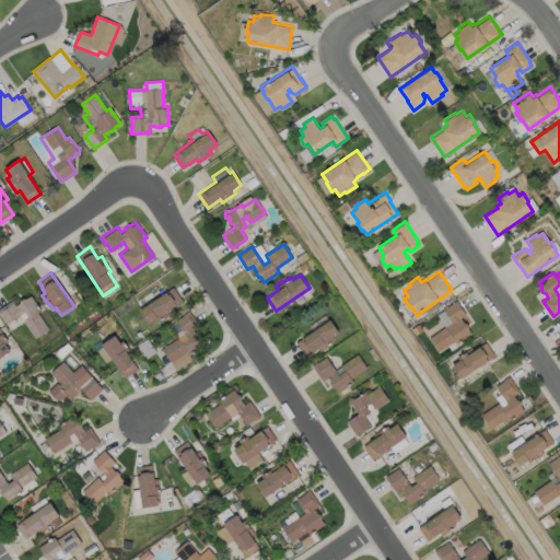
[(172,312),(158,321),(155,318),(148,323),(139,310),(173,287),(182,300),(170,308),(172,312)]
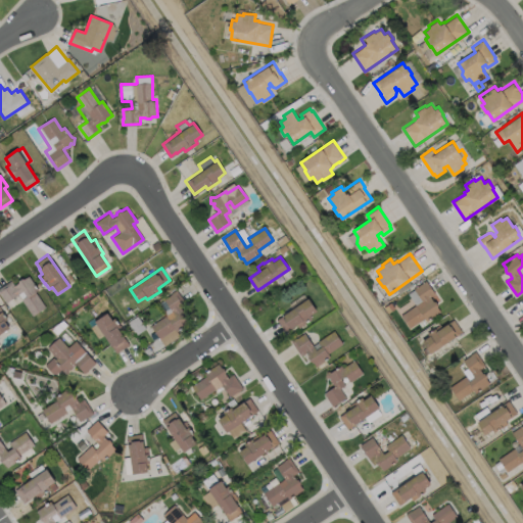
[(28,275),(38,289),(35,291),(45,306),(32,316),(20,298),(26,295),(22,290),(5,301),(0,294),(0,285),(10,279),(13,284),(17,282),(17,280),(21,278),(24,278),(28,275)]
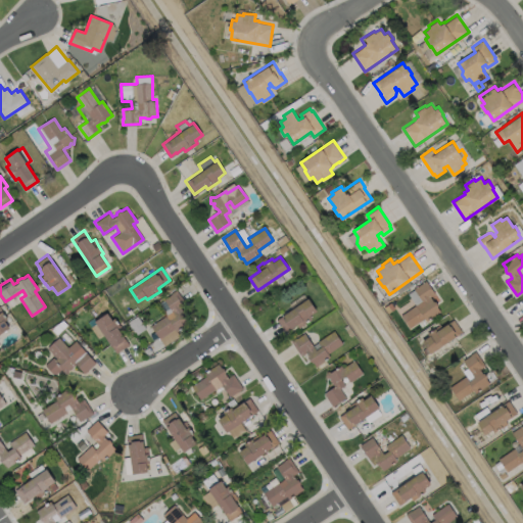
[(441,312),(427,321),(425,318),(410,328),(401,315),(416,304),(409,293),(415,289),(415,288),(426,280),(435,293),(431,296),(434,301),(436,301),(438,304),(438,306),(441,312)]
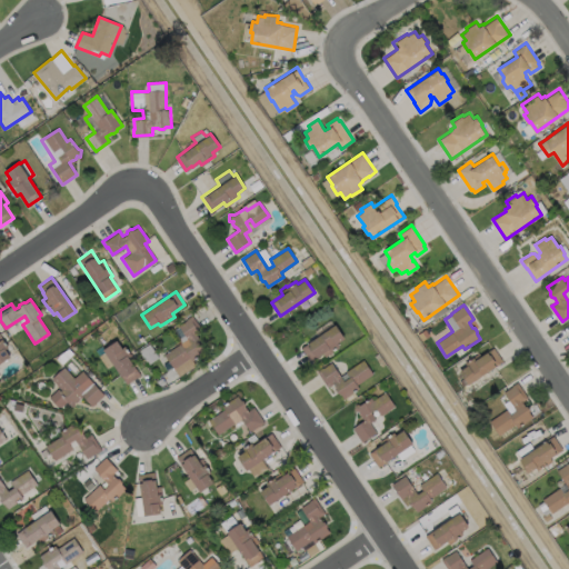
[(197,335),(207,350),(191,360),(189,357),(173,368),(163,355),(187,338),(178,325),(187,319),(186,319),(191,315),(202,331),(197,335)]
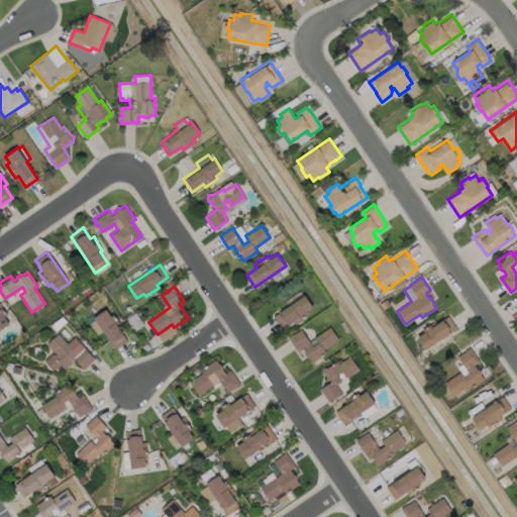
[(308,314),(295,323),(293,320),(282,327),(274,316),(305,294),(313,307),(306,312),(308,314)]
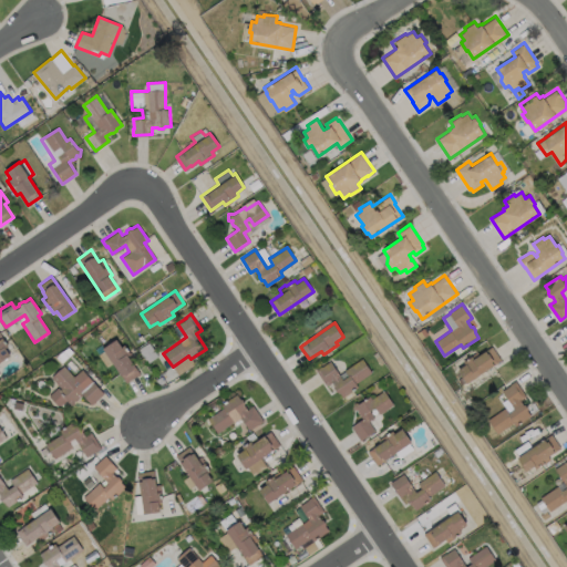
[(0,334),(1,337),(7,346),(4,348),(9,354),(0,361),(0,334)]
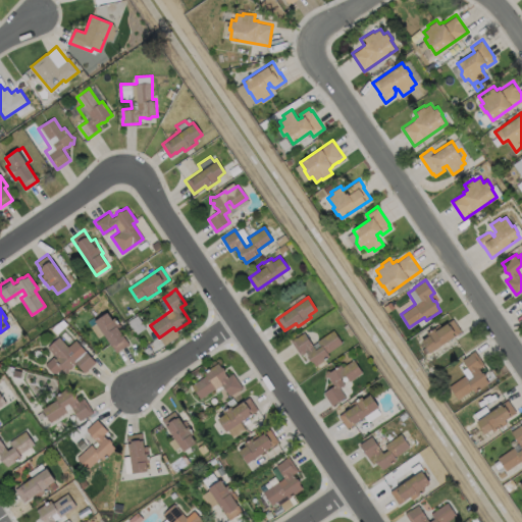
[(106,312),(110,319),(113,317),(119,325),(116,327),(127,344),(114,353),(94,320),(106,312)]
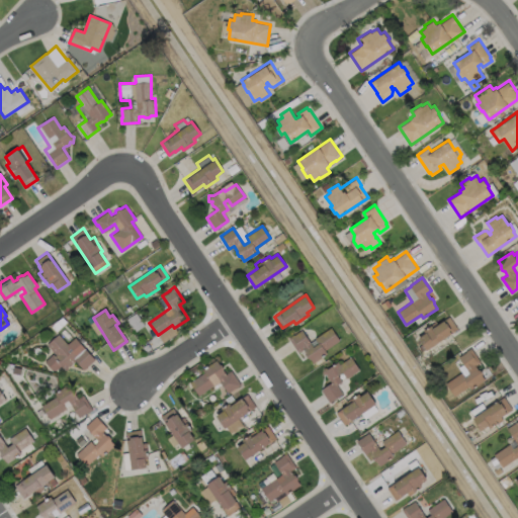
[(449,316),(458,329),(427,349),(426,348),(422,351),(419,346),(423,343),(419,338),(425,333),(423,330),(431,325),(433,327),(449,316)]
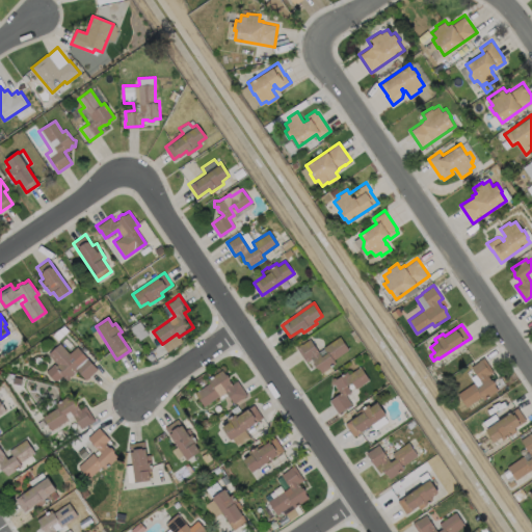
[(348,349),(334,360),(336,363),(321,373),(318,368),(316,368),(313,364),(314,363),(312,358),(306,362),(296,347),(301,344),(310,339),(318,351),(340,337),(348,349)]
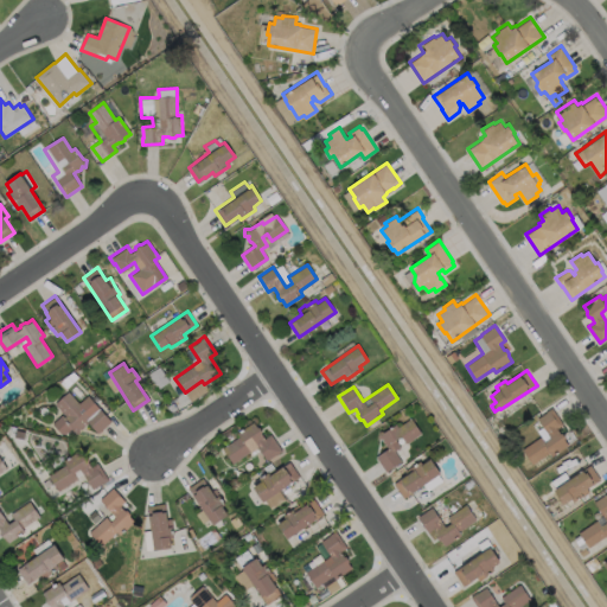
[(66,391),(78,403),(87,395),(110,421),(97,433),(87,421),(83,425),(83,426),(80,428),(78,428),(77,433),(71,432),(71,426),(64,433),(59,433),(51,423),(61,414),(64,416),(65,415),(53,403),(66,391)]
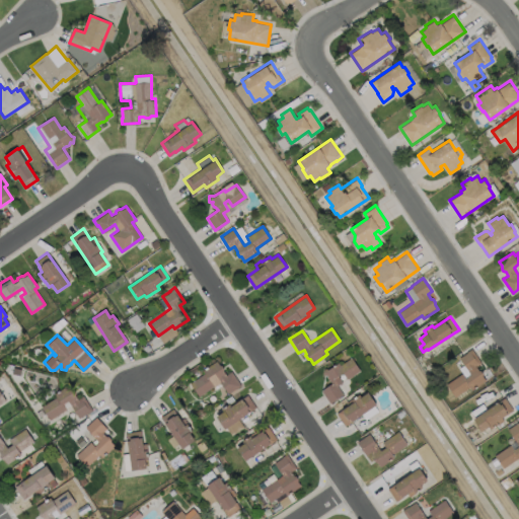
[(483,376),(486,380),(472,389),(470,386),(455,396),(447,384),(462,373),(465,378),(471,374),(459,358),(467,352),(471,349),(482,363),(476,366),(478,370),(482,370),(484,373),(483,376)]
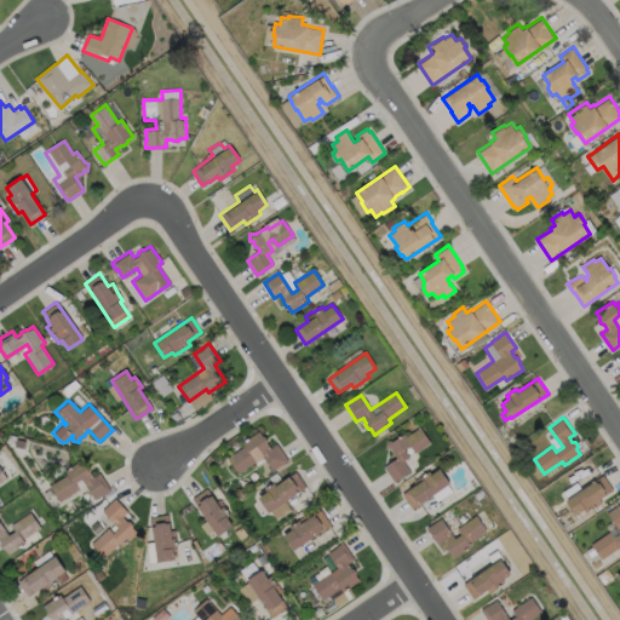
[(419,426),(430,442),(415,453),(409,446),(405,449),(409,457),(402,460),(409,471),(394,482),(384,466),(396,458),(394,453),(392,453),(390,451),(390,448),(386,448),(388,440),(392,441),(405,432),(406,436),(419,426)]
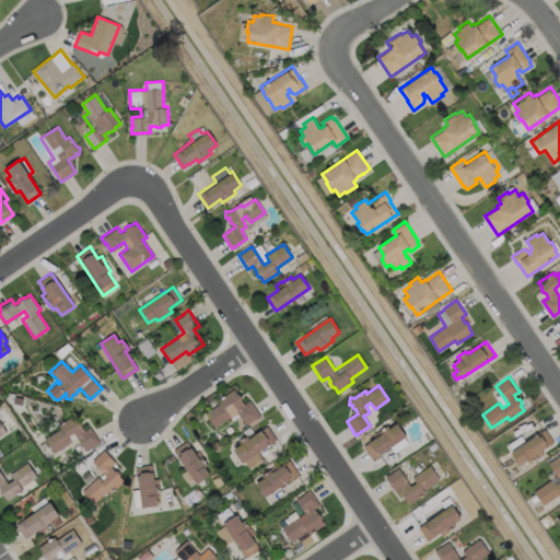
[(241,400),(244,405),(249,400),(259,416),(254,420),(253,419),(245,424),(237,413),(231,418),(230,417),(214,428),(205,413),(220,403),(218,399),(233,389),(236,394),(238,394),(242,398),(241,400)]
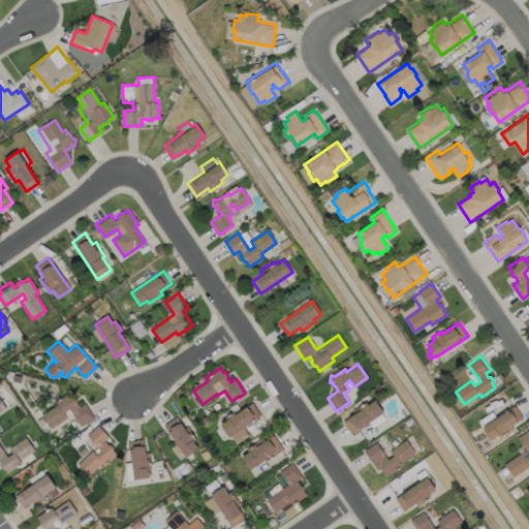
[(69,392),(72,396),(74,396),(78,400),(76,402),(79,406),(84,403),(93,418),(88,422),(88,421),(80,426),(69,408),(63,411),(67,416),(50,428),(42,414),(57,405),(55,401),(69,392)]
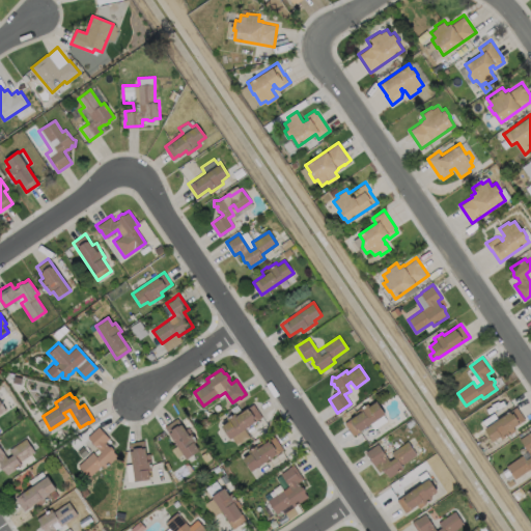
[(256,400),(261,408),(245,421),(252,430),(236,441),(224,420),(256,400)]
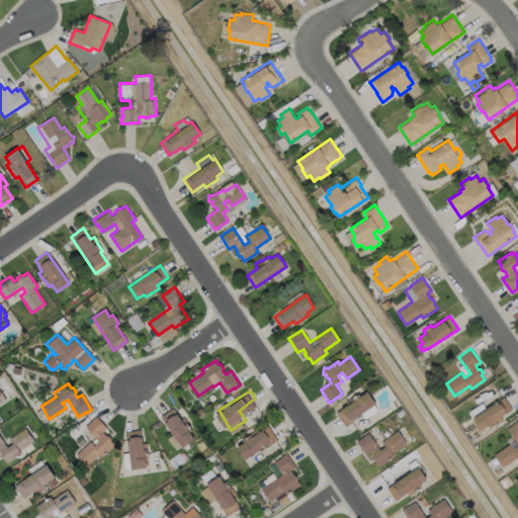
[(367,392),(375,404),(373,405),(377,411),(365,419),(361,414),(344,426),(336,413),(352,401),(350,399),(358,393),(360,396),(367,392)]
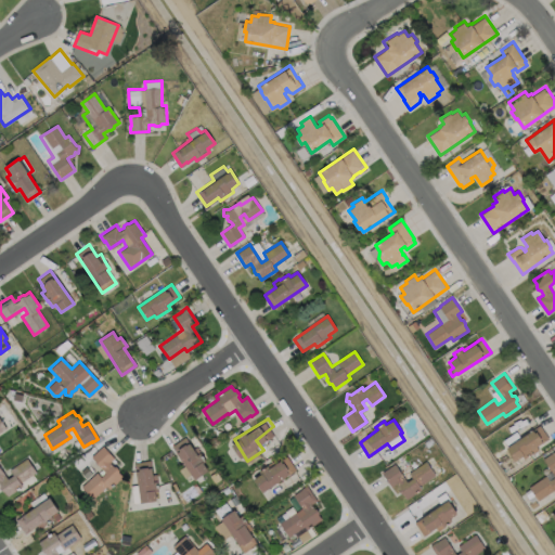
[(533,453),(525,459),(524,456),(516,461),(507,448),(540,425),(550,438),(531,450),(533,453)]
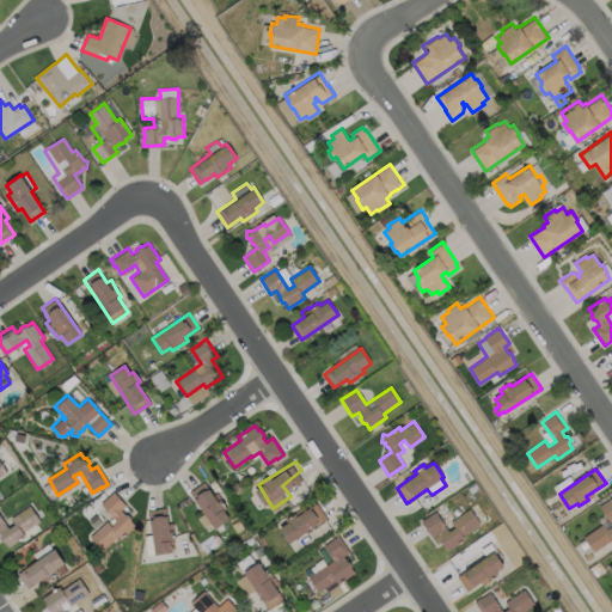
[(204,482),(213,495),(216,493),(227,508),(224,510),(230,519),(215,528),(189,491),(204,482)]
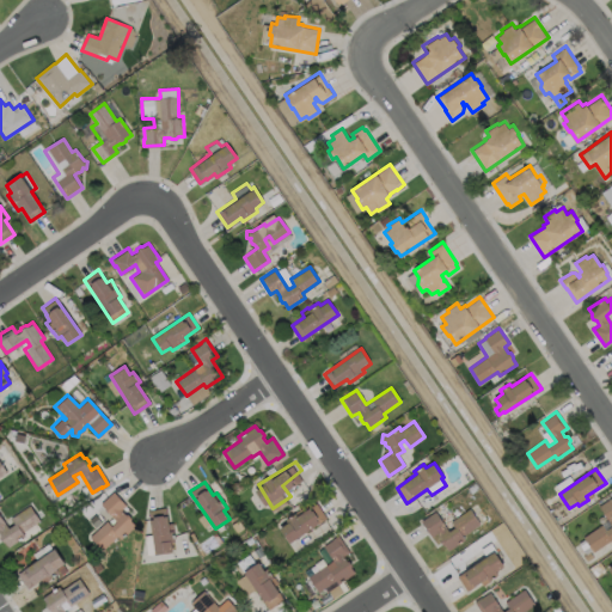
[(135,526),(120,539),(117,537),(102,550),(89,537),(105,521),(110,526),(116,521),(99,503),(112,491),(126,506),(121,510),(124,515),(128,515),(130,518),(130,521),(135,526)]
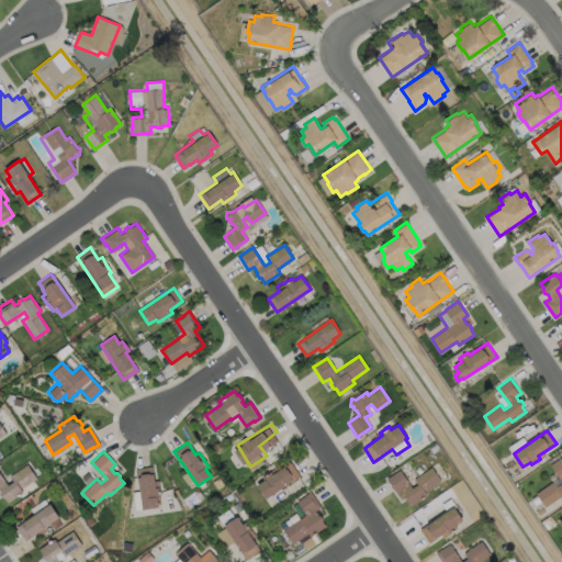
[(561,496),(546,507),(537,494),(553,482),(558,487),(561,483),(561,481),(551,465),(561,457),(561,496)]
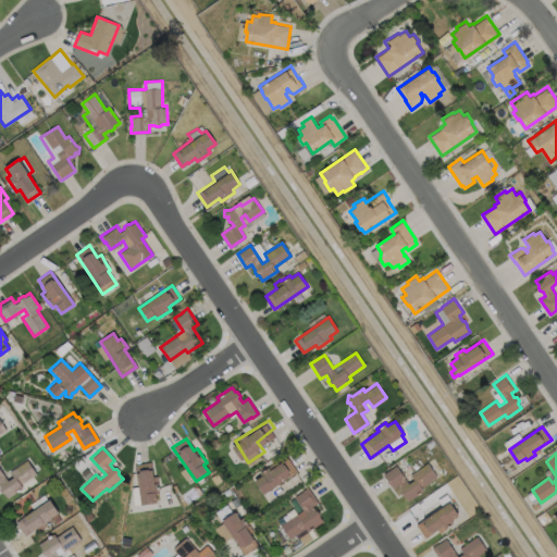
[(287,458),(297,471),(263,494),(255,481),(261,475),(260,473),(268,467),(270,470),(287,458)]
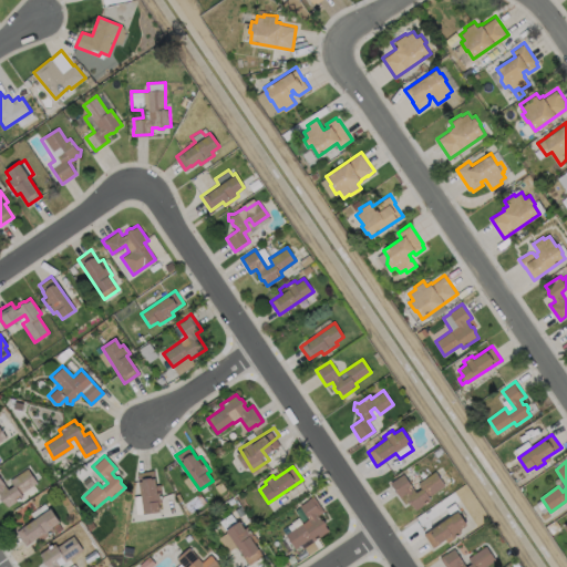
[(35,482),(32,485),(37,491),(20,502),(18,500),(7,507),(3,502),(1,502),(0,500),(0,480),(7,490),(12,486),(9,481),(27,468),(35,482)]
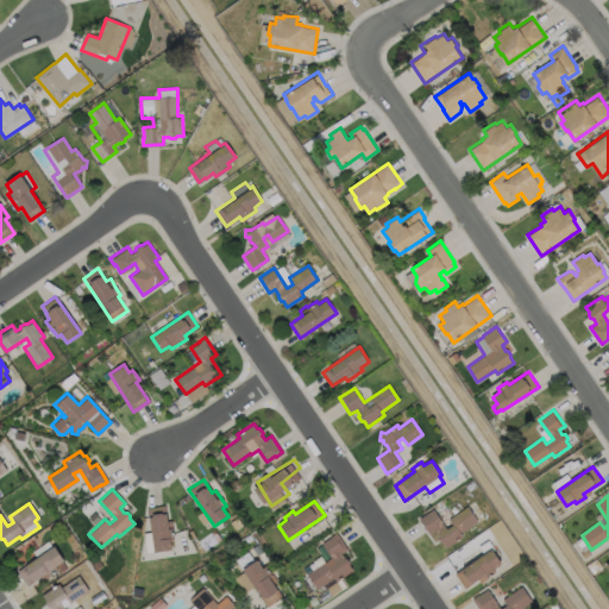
[(164,506),(167,522),(171,521),(174,539),(169,540),(171,550),(154,552),(148,508),(164,506)]
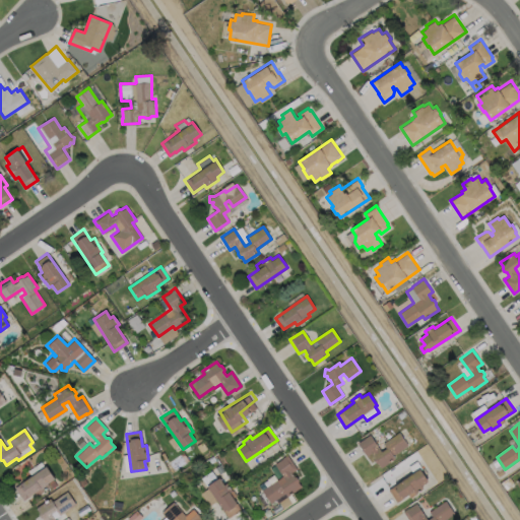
[(408,446),(394,456),(396,459),(382,468),(379,464),(377,463),(374,460),(375,458),(372,454),(367,457),(359,444),(371,435),(382,452),(387,449),(384,444),(400,433),(408,446)]
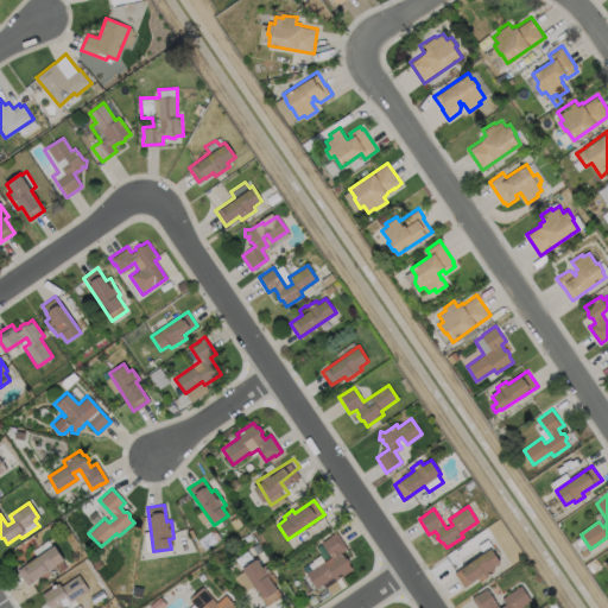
[(352,569),(335,580),(333,576),(316,588),(305,572),(330,556),(321,542),(329,536),(335,531),(347,548),(341,552),(343,557),(346,557),(348,561),(348,563),(352,569)]
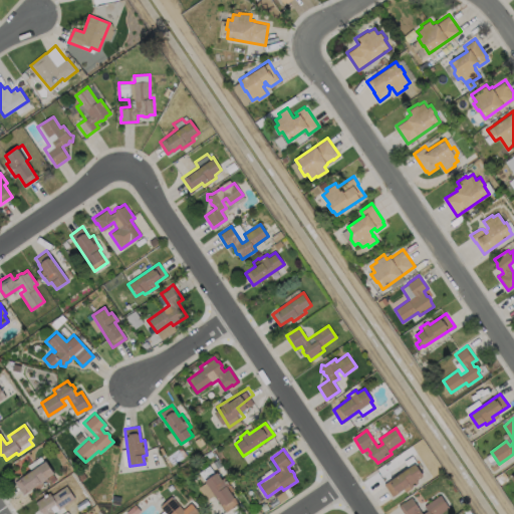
[(419,483),(411,488),(409,486),(393,497),(384,484),(402,472),(398,466),(413,457),(417,463),(419,462),(422,467),(419,469),(424,476),(417,480),(419,483)]
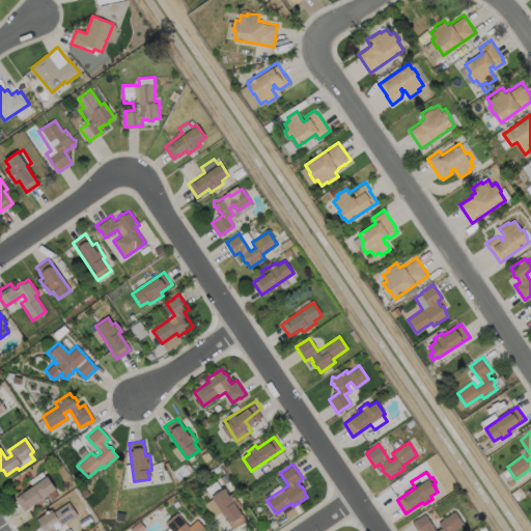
[(50,496),(42,502),(39,499),(23,510),(15,499),(47,476),(55,488),(53,490),(57,495),(53,498),(49,493),(49,494),(50,496)]
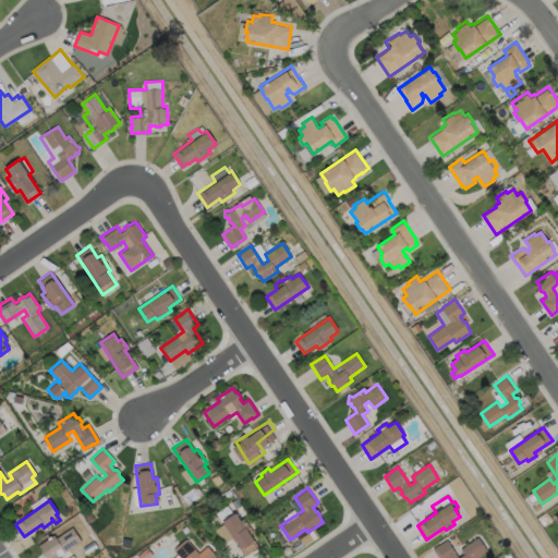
[(235,513),(241,520),(243,519),(253,532),(250,534),(258,547),(244,556),(232,538),(225,543),(215,529),(222,523),(215,512),(227,505),(233,514),(235,513)]
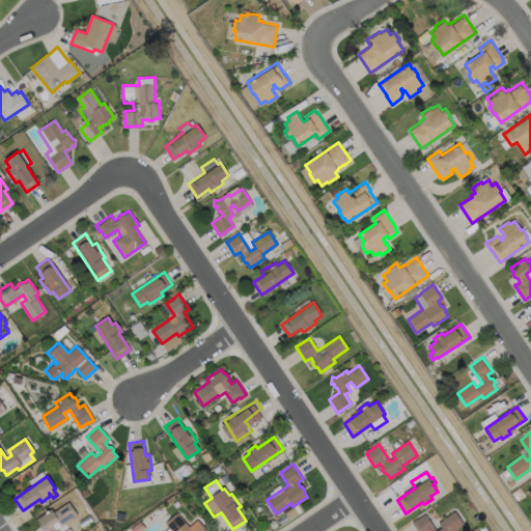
[(67,503),(76,514),(54,530),(44,530),(43,529),(40,529),(38,526),(39,524),(36,520),(50,509),(52,513),(67,503)]
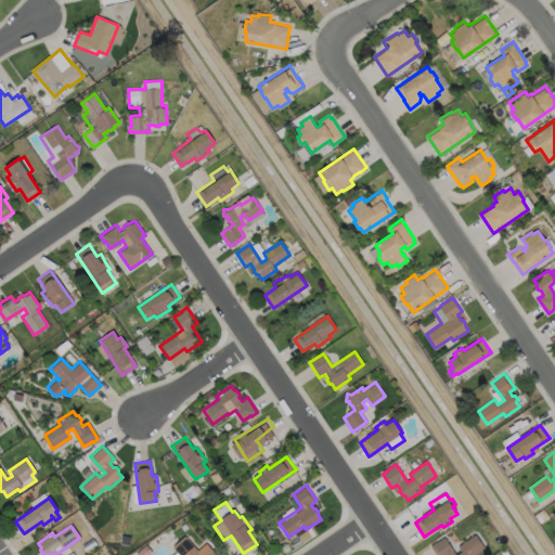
[(485,549),(475,554),(436,554),(430,546),(436,542),(436,543),(444,538),(456,554),(462,552),(459,546),(476,534),(485,549)]
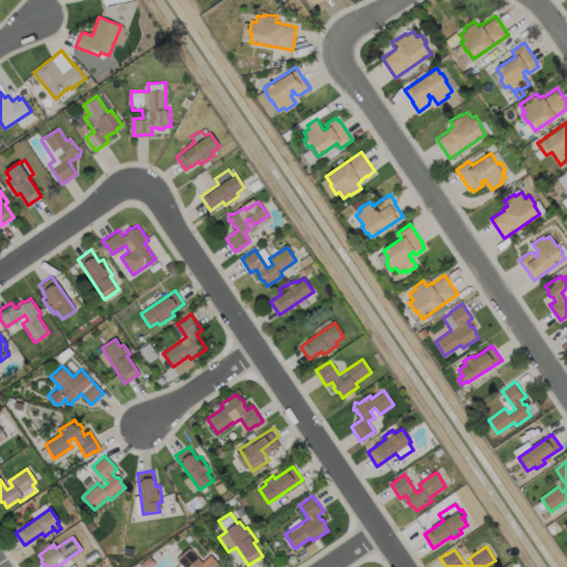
[(202,563),(210,555),(220,566),(176,566),(179,564),(175,559),(188,547),(202,563)]
